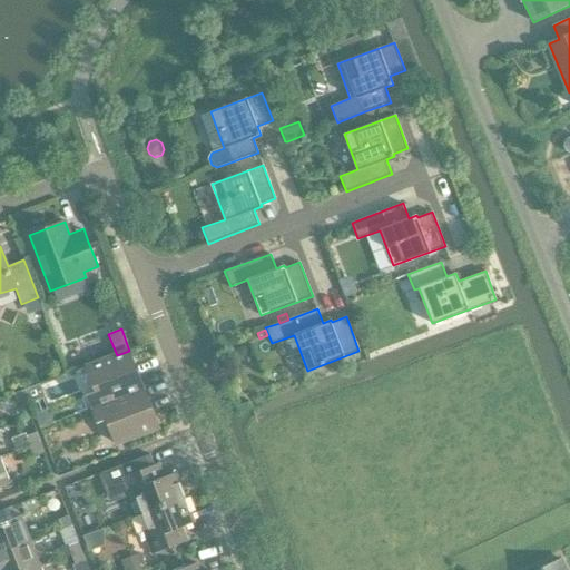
[(97,391),(88,394),(94,408),(144,387),(129,351),(117,355),(87,366),(97,391)]
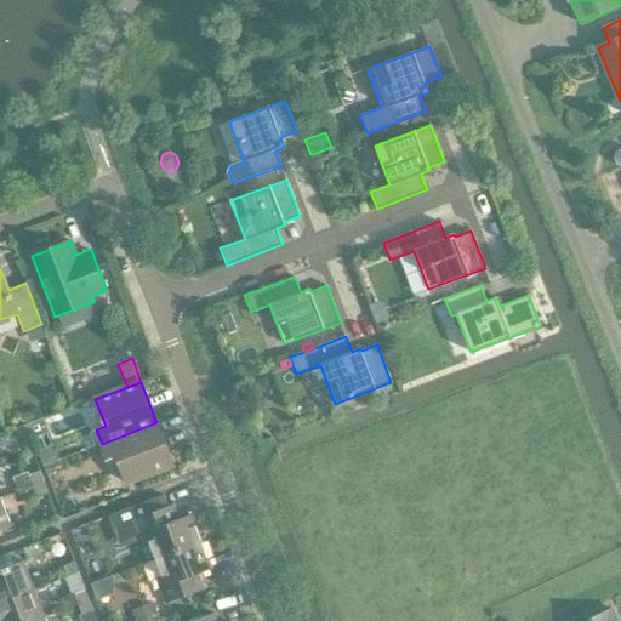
[(126,484),(172,466),(157,422),(102,444),(108,460),(117,457),(126,484)]
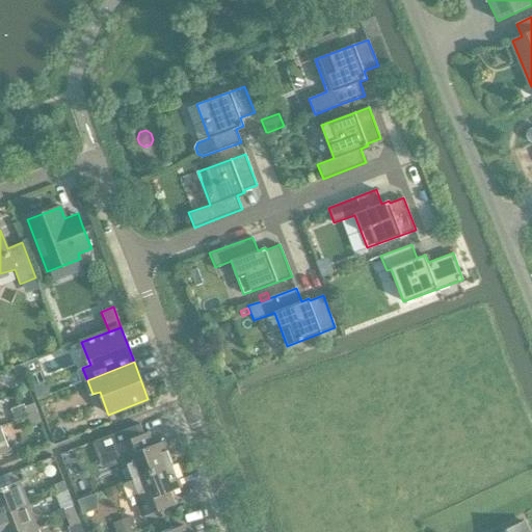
[(23,364),(14,367),(17,376),(26,373),(23,364)]
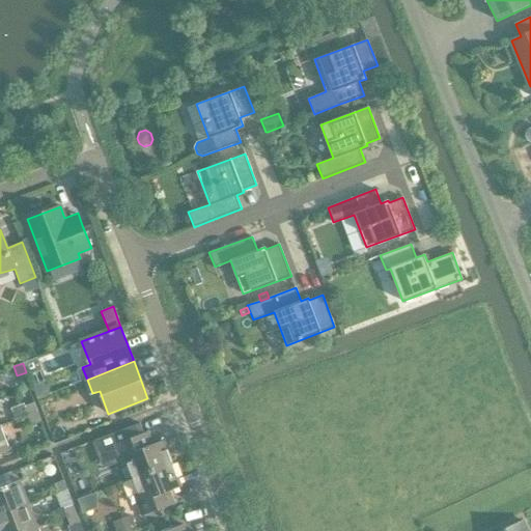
[(46,382),(33,386),(37,399),(51,394),(46,382)]
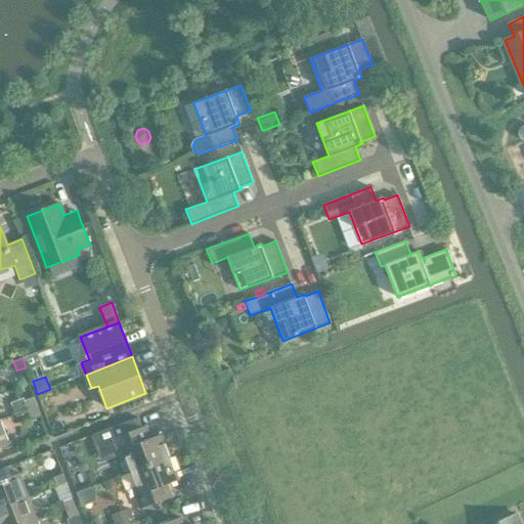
[(37,405),(34,396),(25,400),(28,409),(37,405)]
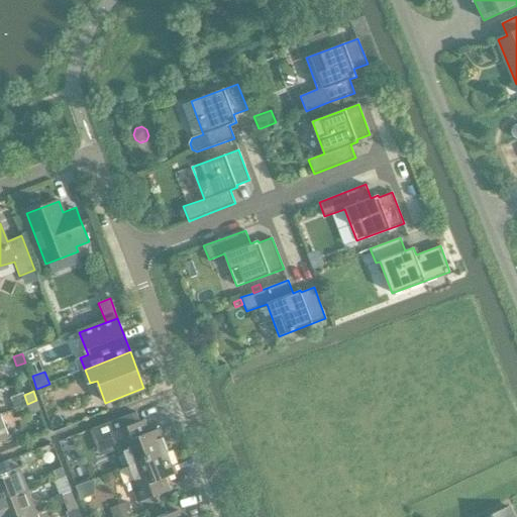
[(40,409),(36,400),(27,404),(31,413),(40,409)]
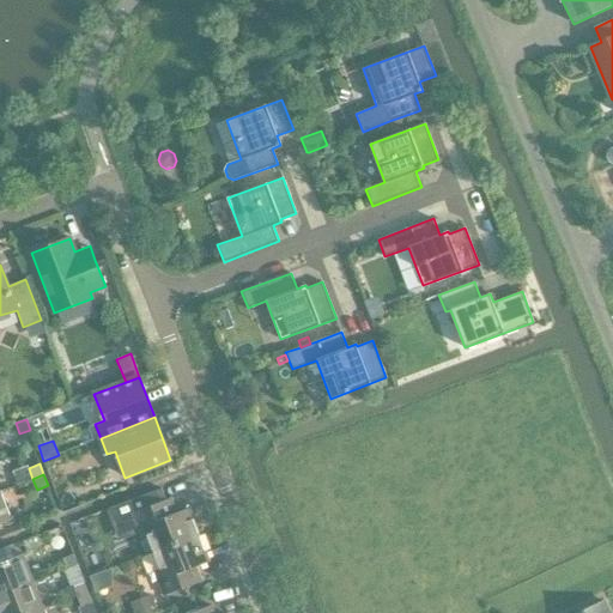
[(0,523),(11,520),(0,491),(0,523)]
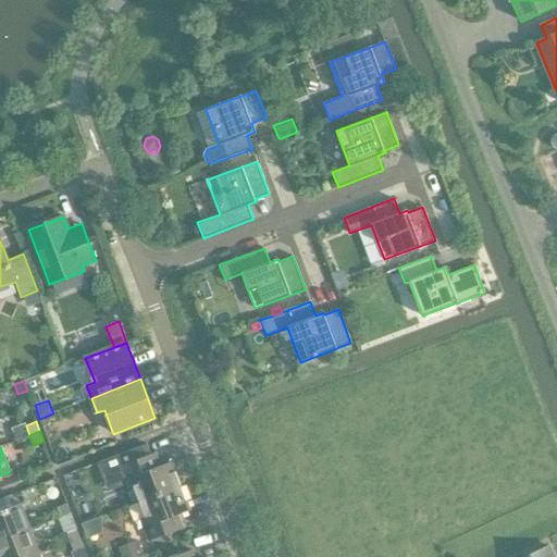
[(134,485),(139,502),(181,486),(172,461),(160,466),(155,453),(121,466),(128,487),(134,485)]
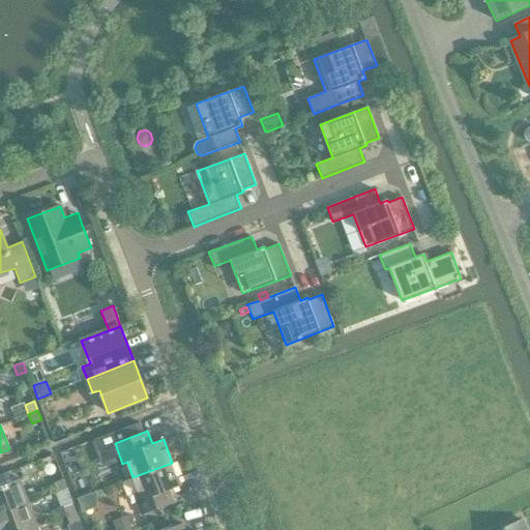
[(172,463),(133,477),(139,492),(135,494),(142,514),(174,503),(170,490),(181,486),(172,463)]
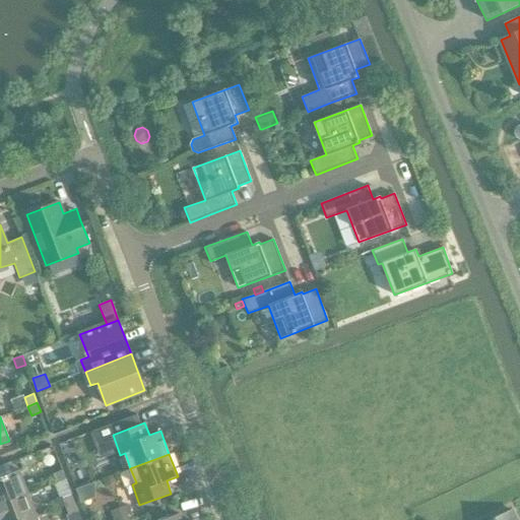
[(54,472),(58,481),(65,478),(62,469),(54,472)]
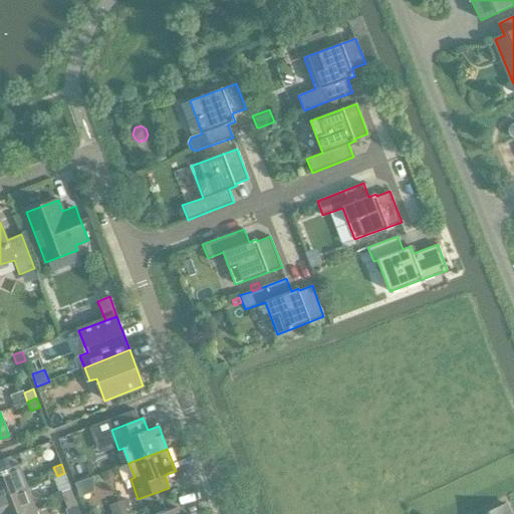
[(0,498),(28,488),(20,465),(0,471),(0,498)]
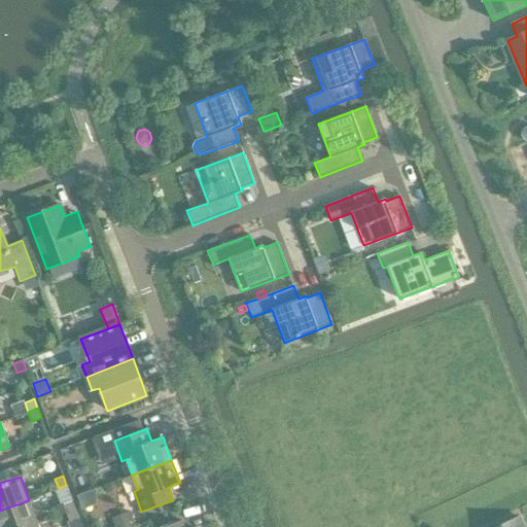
[(0,526),(28,526),(38,524),(29,500),(0,511),(0,524),(1,526),(0,526)]
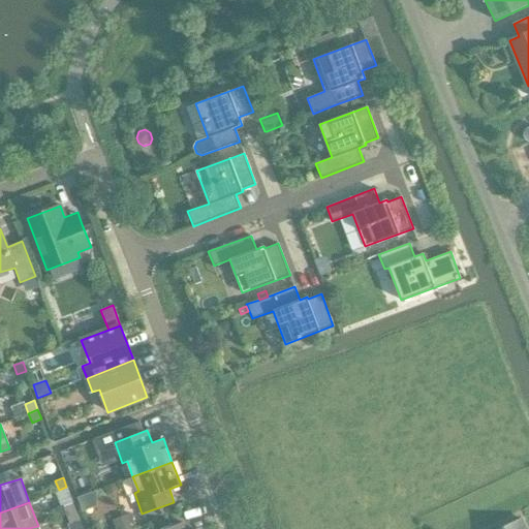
[(72,502),(63,505),(66,516),(76,511),(72,502)]
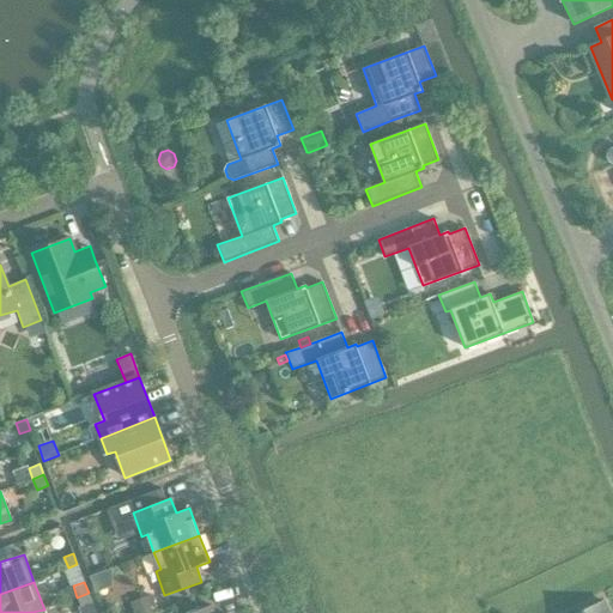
[(89,593),(77,598),(82,607),(92,602),(89,593)]
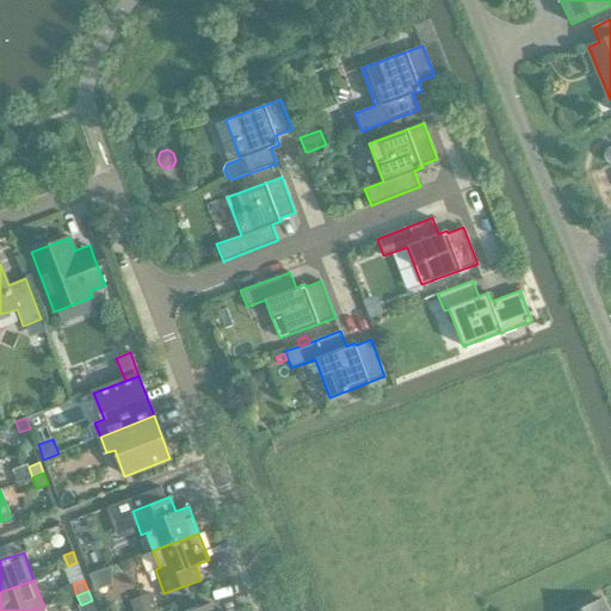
[(150,610),(158,609),(152,593),(130,602),(134,610),(150,610)]
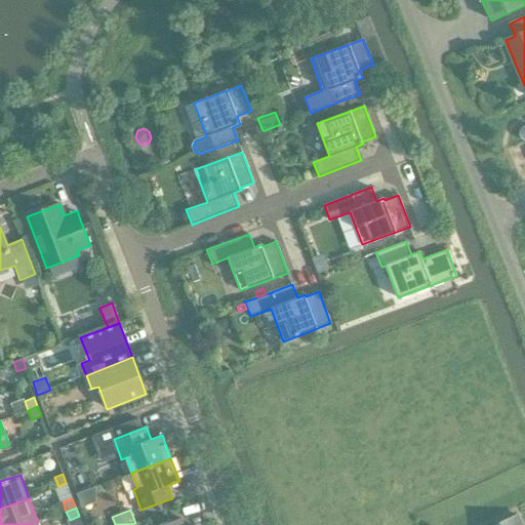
[(522,524),(518,516),(507,520),(503,518),(492,523),(492,524),(522,524)]
